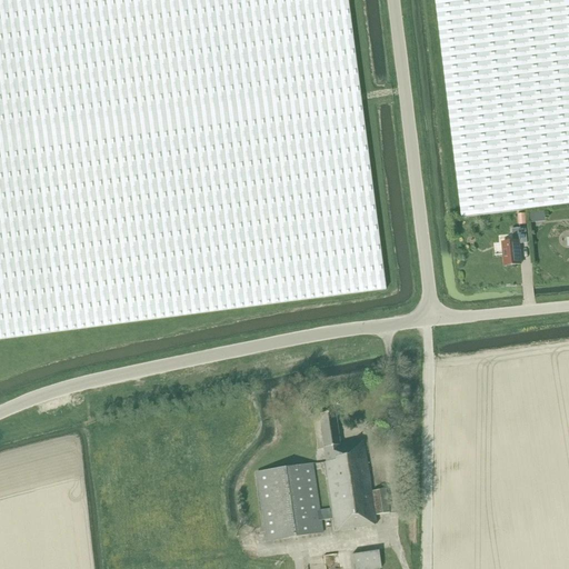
[(0,0),(0,339),(386,290),(348,0),(0,0)]
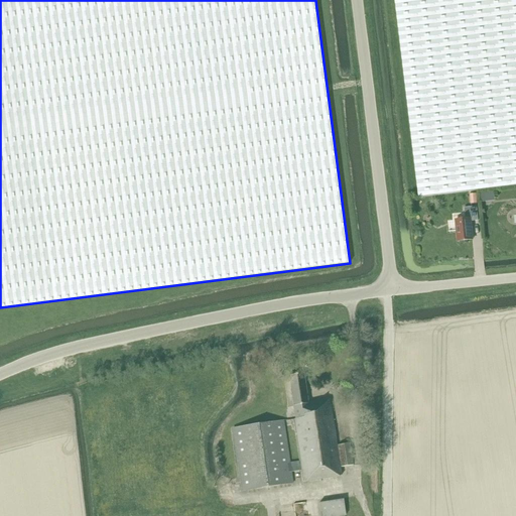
[(515,0),(394,0),(418,198),(515,186),(515,0)]
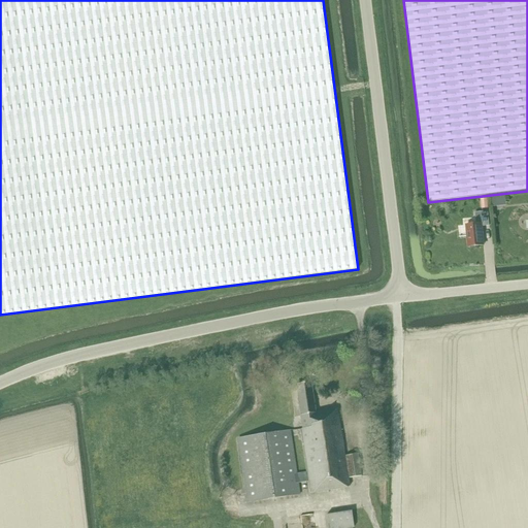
[(475,213),(476,225),(466,226),(468,248),(484,245),(482,227),(489,226),(488,211),(475,213)]
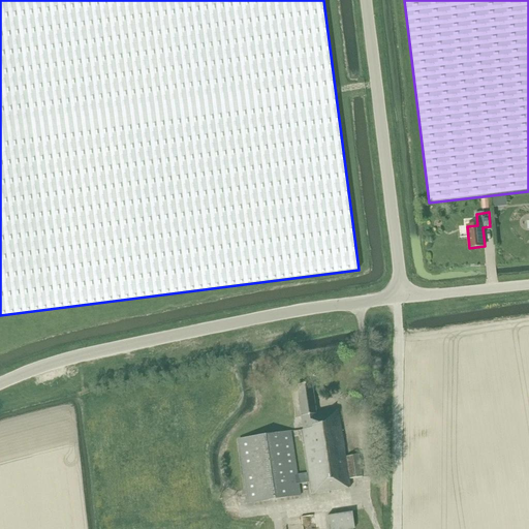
[(310,494),(350,488),(345,458),(338,410),(316,413),(311,383),(297,385),(303,430),(301,431),(308,473),(298,475),(290,432),(239,440),(248,503),(300,496),(299,485),(309,483),(310,494)]
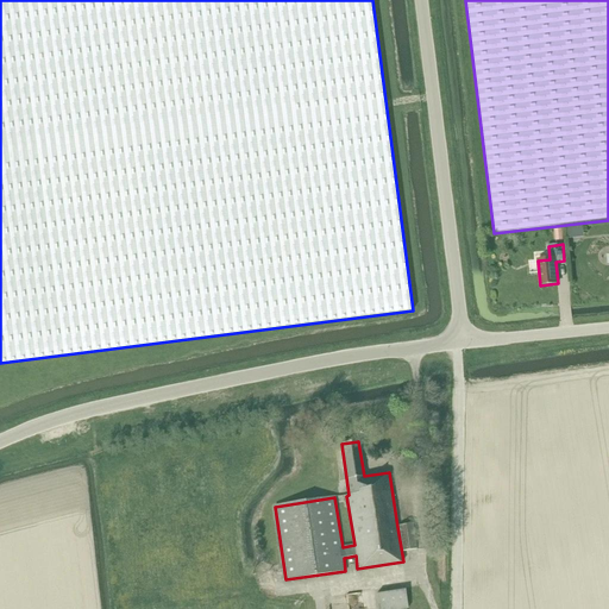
[(416,550),(413,525),(399,526),(402,552),(416,550)]
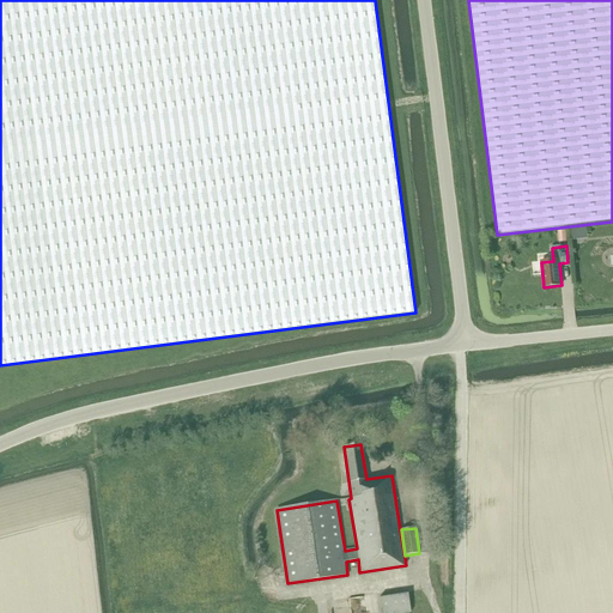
[(408,593),(380,598),(382,612),(410,612),(411,612),(408,593)]
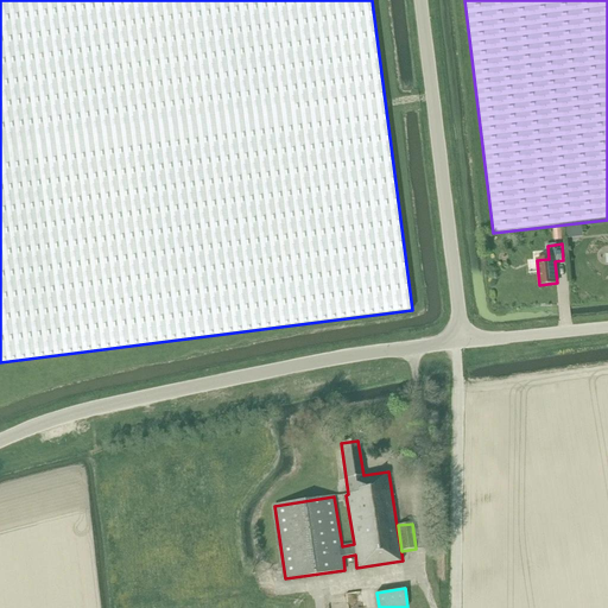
All buildings are outlined.
